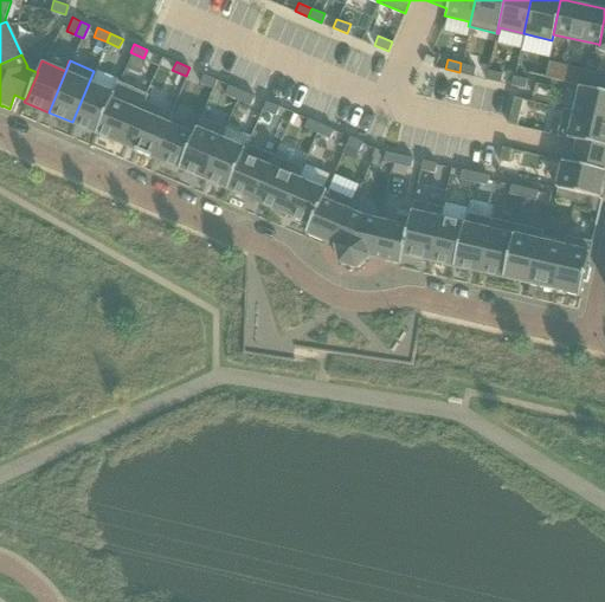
[(461,63),(459,72),(472,76),(475,65),(461,63)]
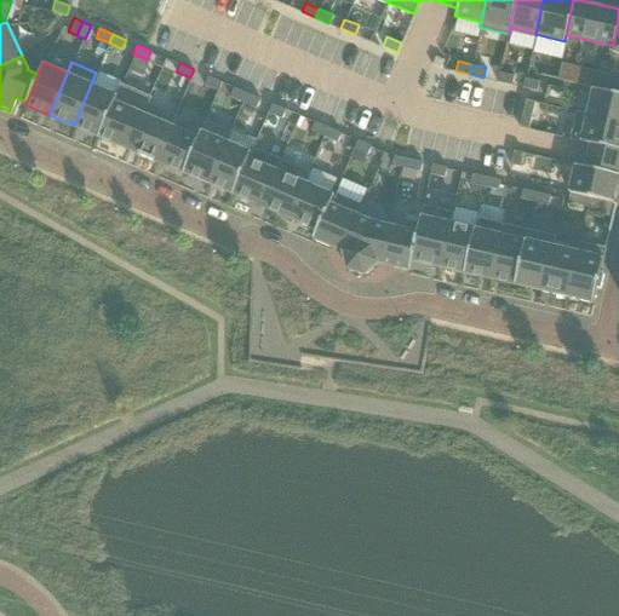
[(499,70),(497,80),(511,84),(514,74),(499,70)]
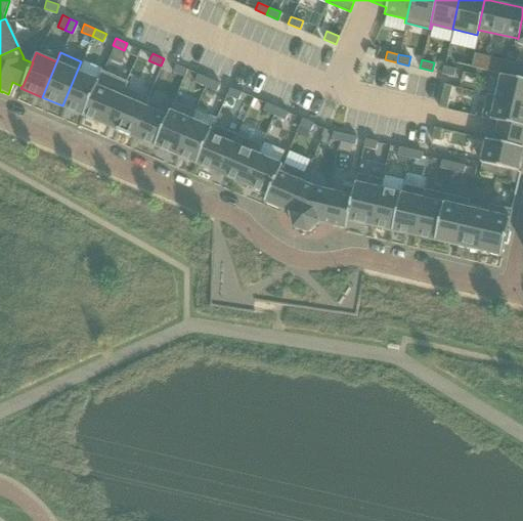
[(81,61),(62,105),(83,115),(95,84),(96,85),(102,70),(100,69),(96,79),(78,71),(82,61),(81,61)]
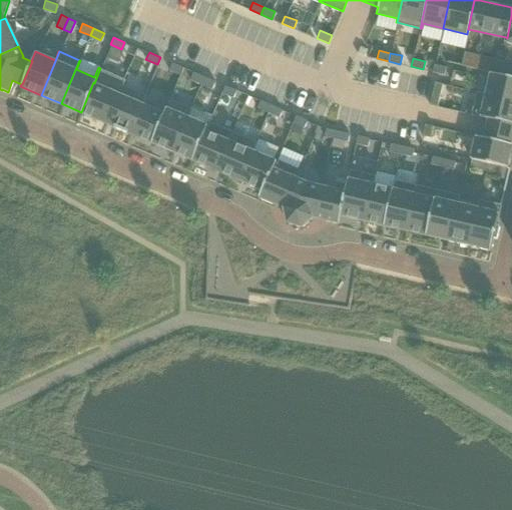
[(168,69),(179,74),(182,66),(171,62),(168,69)]
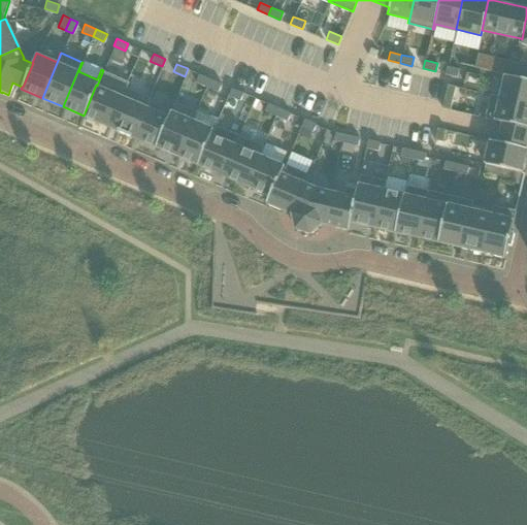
[(446,64),(443,73),(457,75),(458,67),(446,64)]
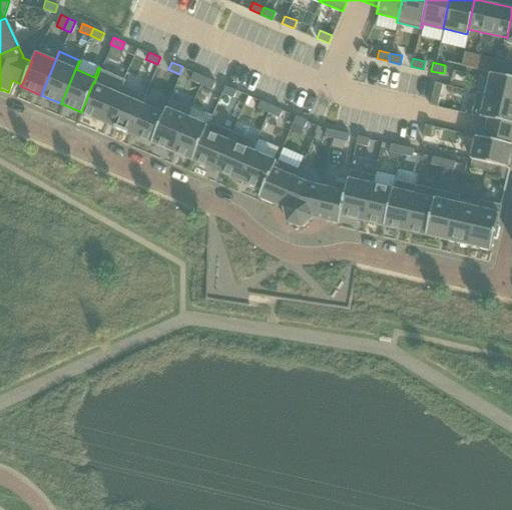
[(93,82),(81,112),(104,122),(123,78),(100,68),(94,83),(93,82)]
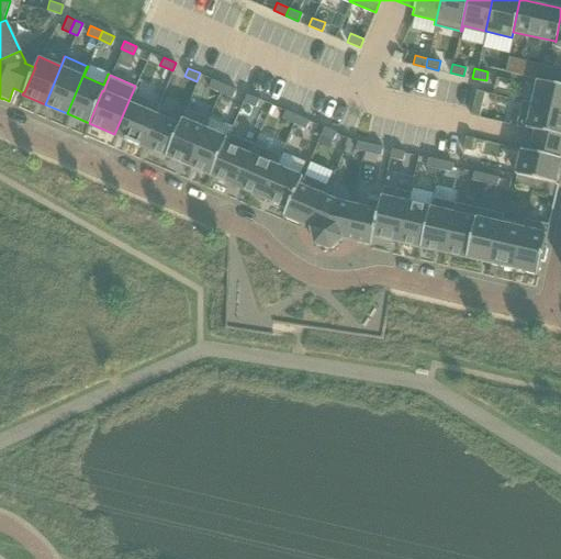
[(223,82),(211,78),(208,86),(220,90),(223,82)]
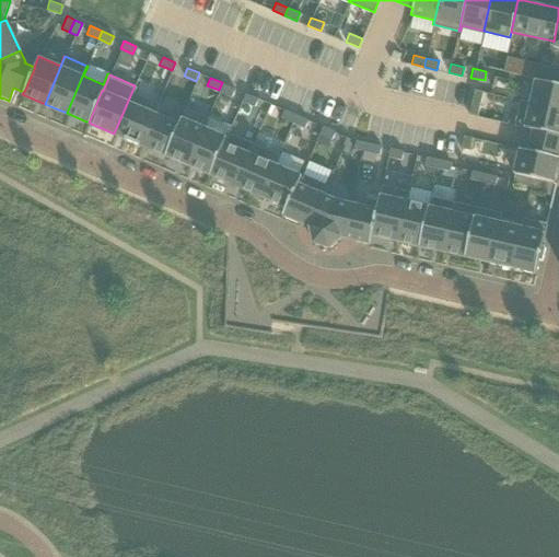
[(520,99),(519,100),(558,108),(558,83),(535,78),(530,101),(520,99)]
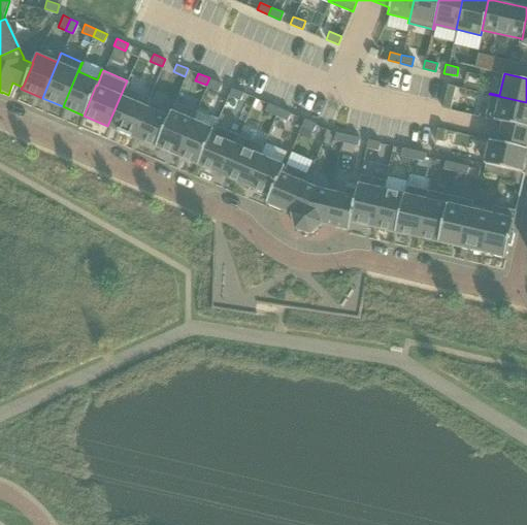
[(206,85),(218,90),(221,83),(209,77),(206,85)]
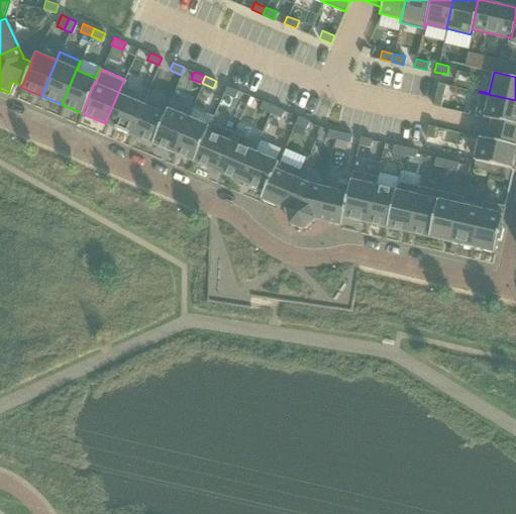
[(124,79),(105,123),(129,133),(145,94),(122,85),(125,79),(124,79)]
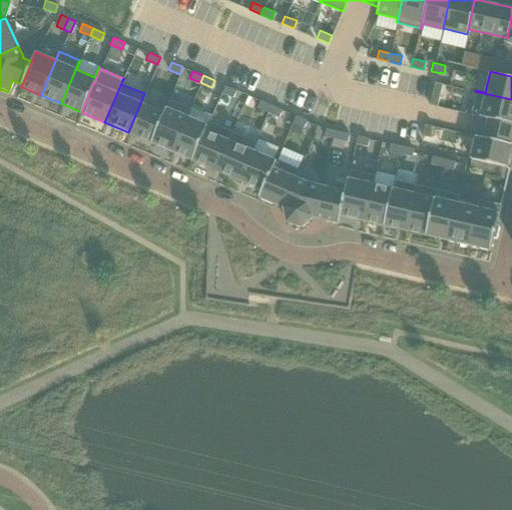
[(434,80),(431,92),(440,94),(442,82),(434,80)]
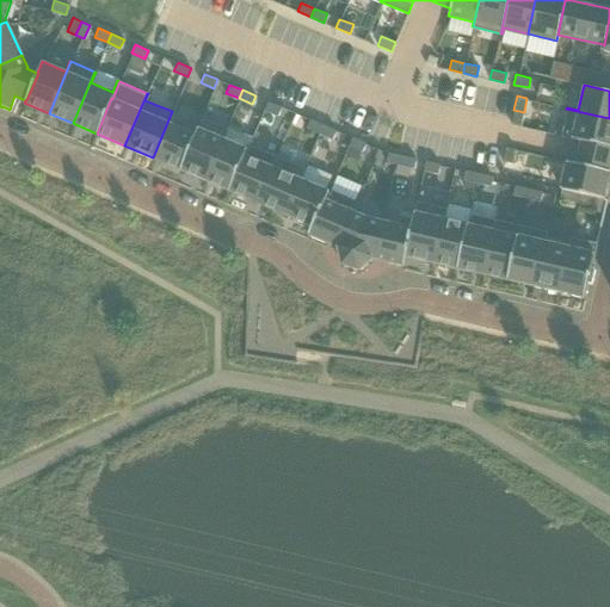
[(264,109),(277,115),(281,106),(267,100),(264,109)]
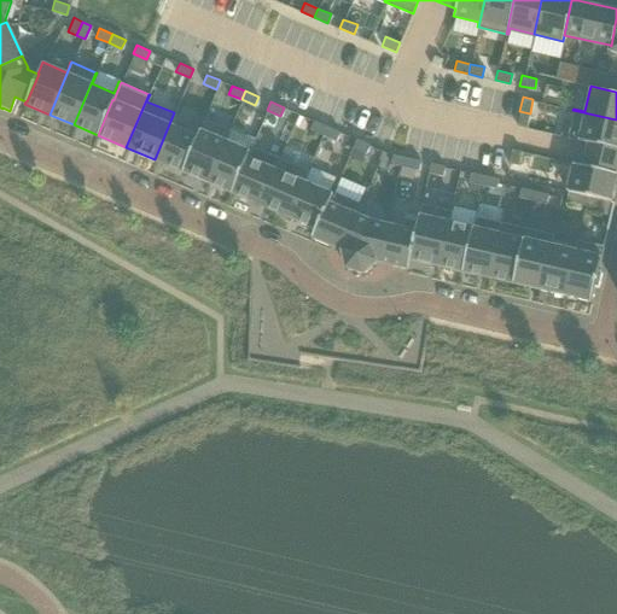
[(572,162),(566,189),(568,189),(582,193),(595,197),(611,200),(616,173),(615,171),(615,170),(616,162),(616,120),(572,110),(566,136),(587,141),(587,142),(585,152),(582,163),(582,164),(572,162)]
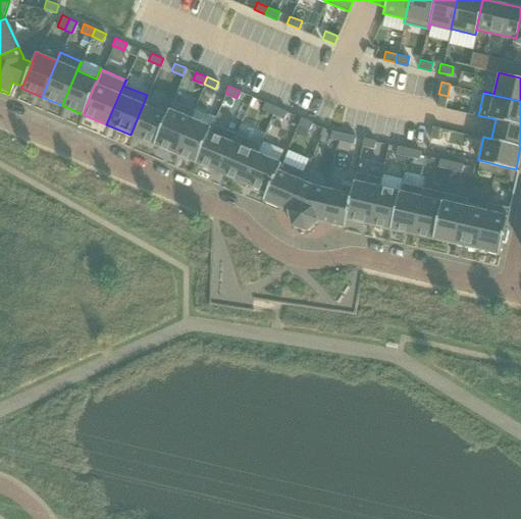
[(438,94),(436,105),(445,107),(448,96),(438,94)]
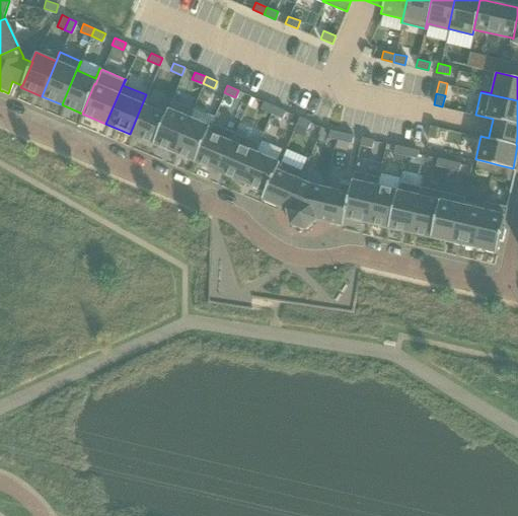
[(146,94),(130,134),(153,144),(166,114),(165,114),(167,109),(145,99),(147,95),(146,94)]
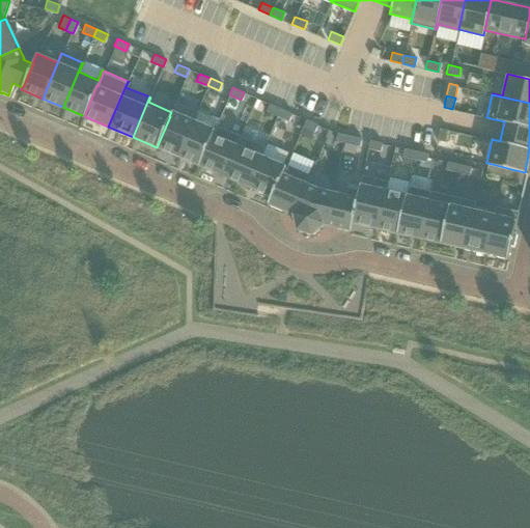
[(170,116),(157,147),(177,156),(197,111),(175,102),(171,112),(169,116),(170,116)]
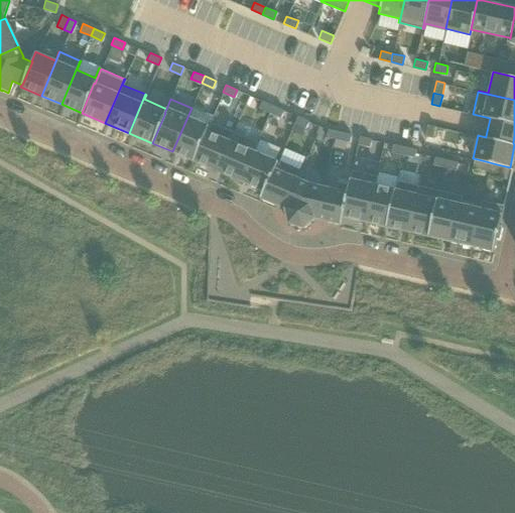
[(261,100),(258,107),(269,112),(272,105),(261,100)]
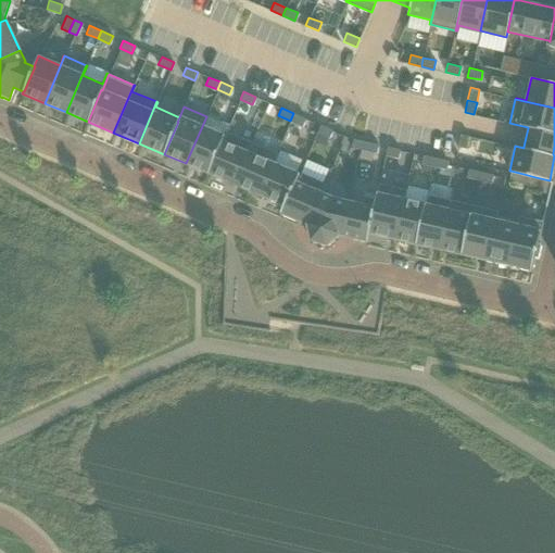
[(290,121),(302,126),(305,117),(293,113),(290,121)]
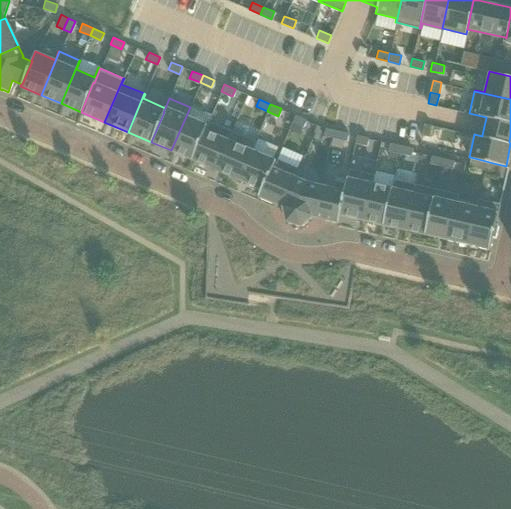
[(190,107),(171,150),(191,159),(204,129),(204,130),(208,121),(206,120),(205,124),(187,116),(190,107)]
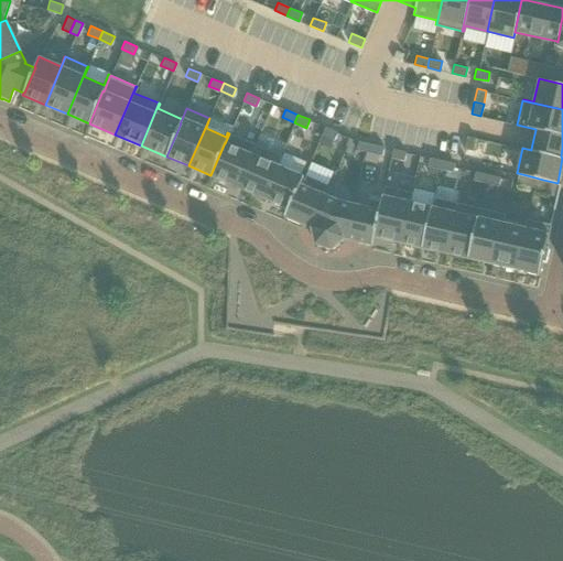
[(321,133),(333,139),(337,131),(325,126),(321,133)]
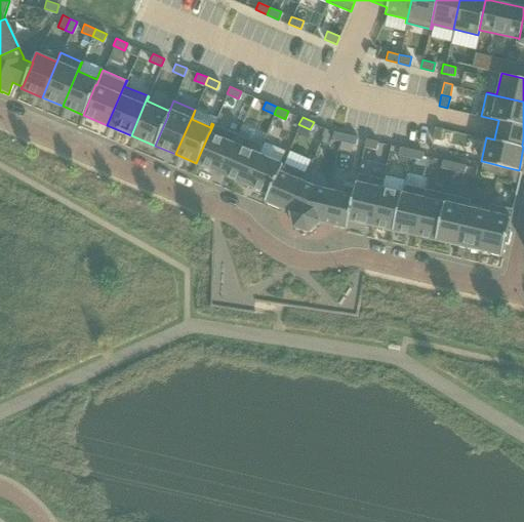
[(209,132),(196,163),(220,173),(237,133),(213,124),(209,133),(209,132)]
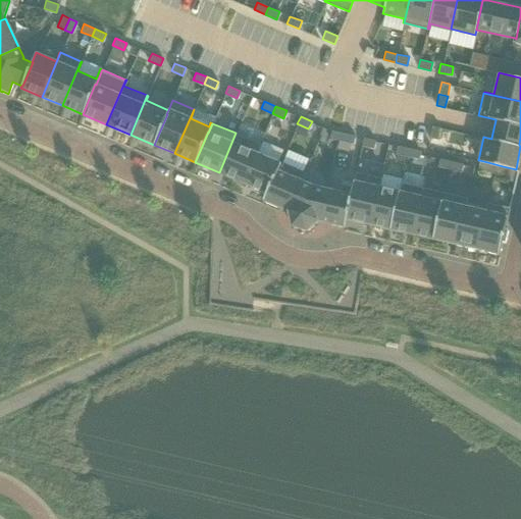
[(431,124),(428,137),(437,139),(439,126),(431,124)]
